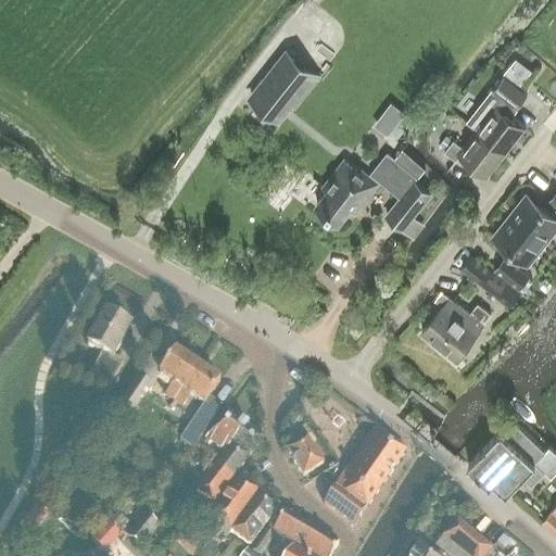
[(323,77),(287,49),(249,98),(279,122),(291,106),(297,111),(323,77)]
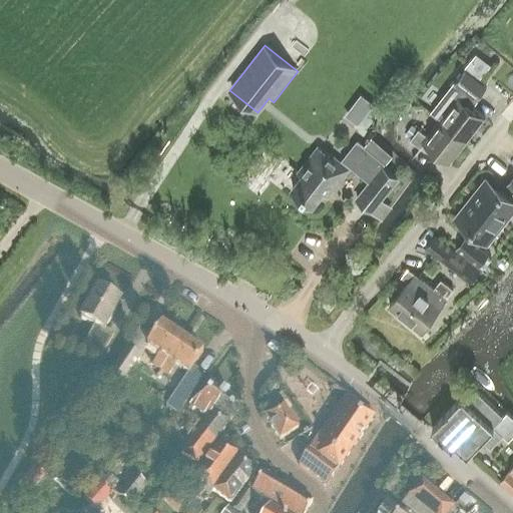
[(454,80),(473,95),(483,82),(464,67),(454,80)]
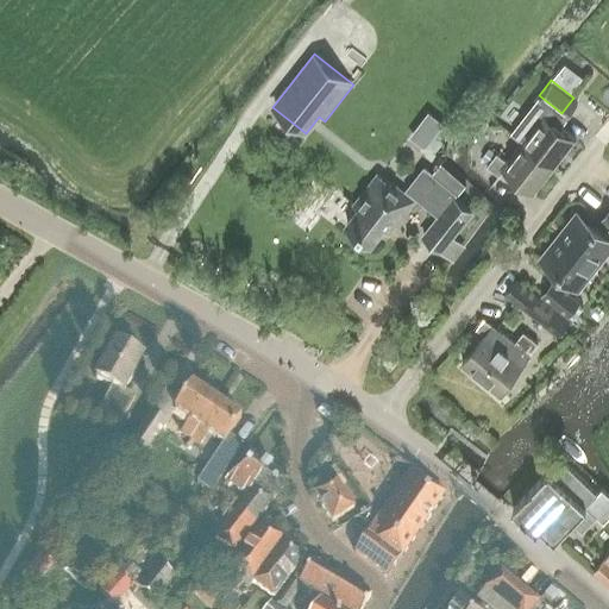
[(541,99),(512,136),(522,143),(523,142),(554,167),(576,139),(559,126),(566,118),(541,99)]
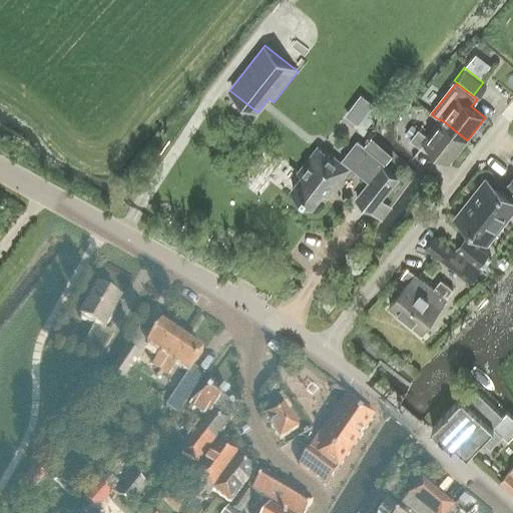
[(383,112),(372,104),(357,122),(368,131),(383,112)]
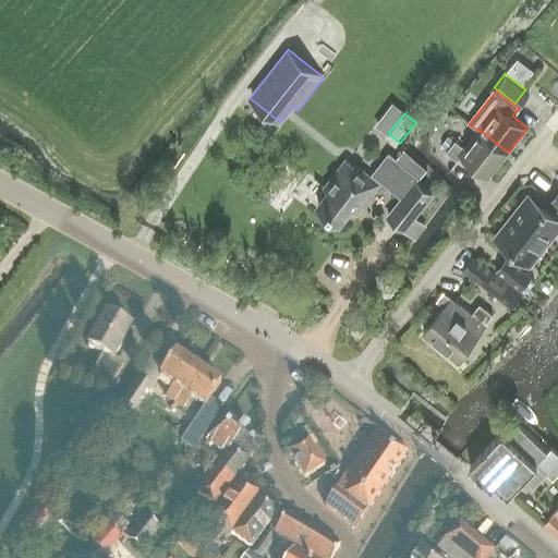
[(508,153),(480,130),(478,131),(465,148),(456,141),(453,143),(448,150),(447,152),(458,161),(461,157),(488,178),(508,153)]
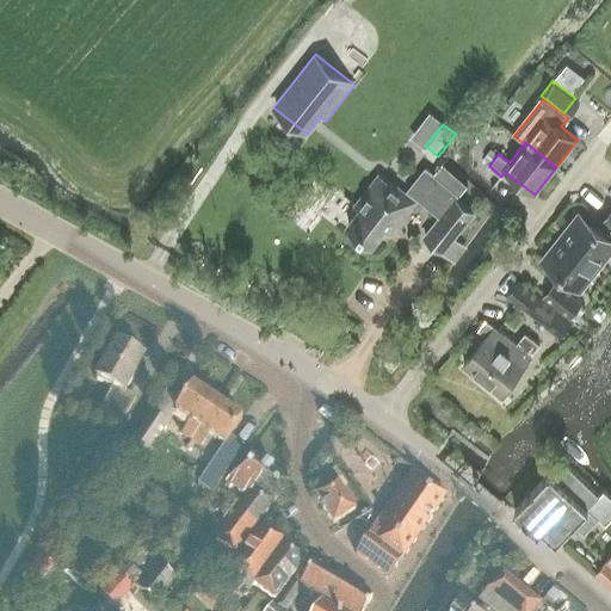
[(483,159),(491,165),(497,156),(498,155),(491,149),(483,159)]
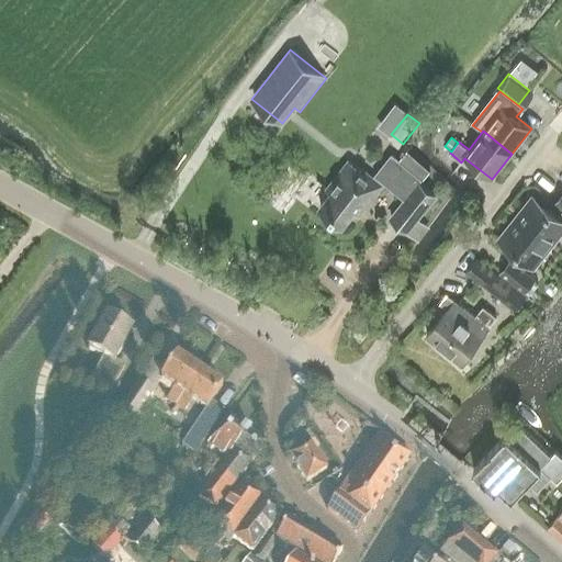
[(436,197),(418,183),(422,179),(392,156),(374,176),(405,200),(391,217),(418,239),(428,227),(418,220),(436,197)]
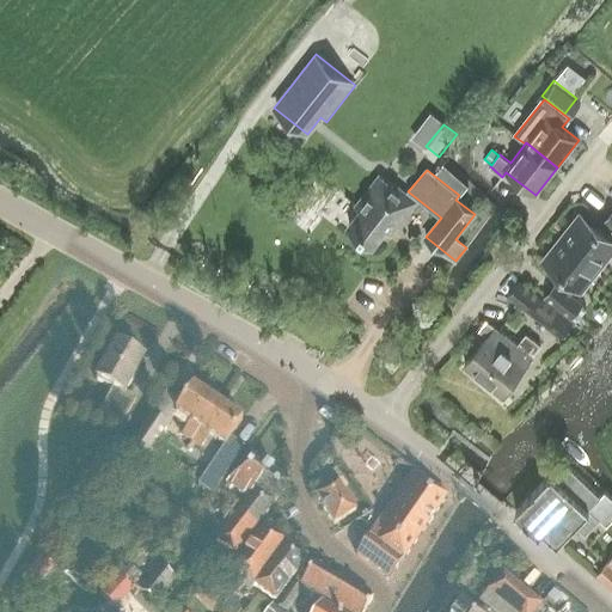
[(393,187),(379,176),(356,206),(361,209),(349,225),(375,245),(390,226),(395,230),(417,202),(395,184),(393,187)]
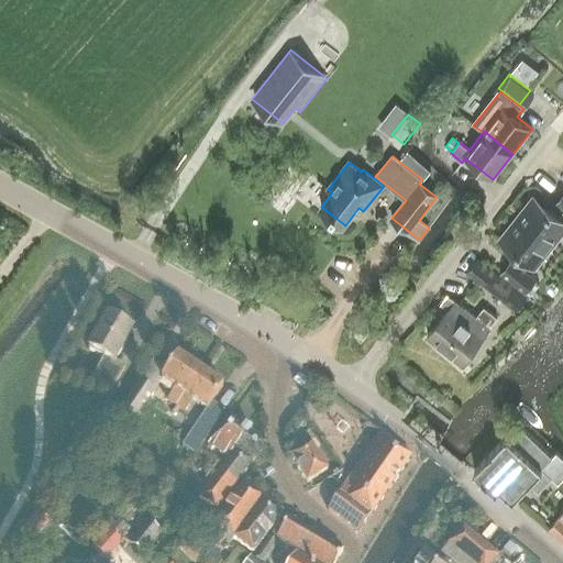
[(533,198),(517,219),(552,245),(562,231),(562,221),(560,219),(533,198)]
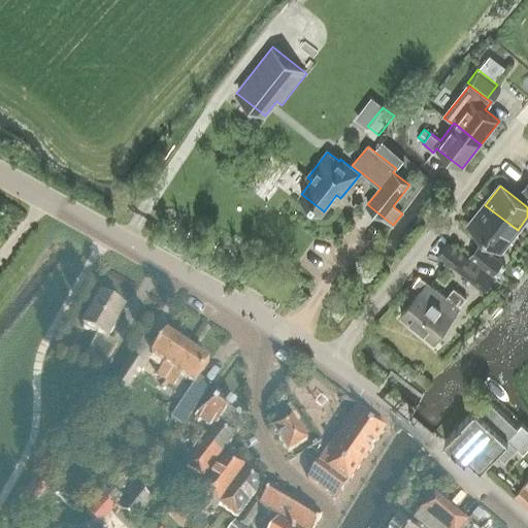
[(518,230),(485,205),(470,225),(502,250),(518,230)]
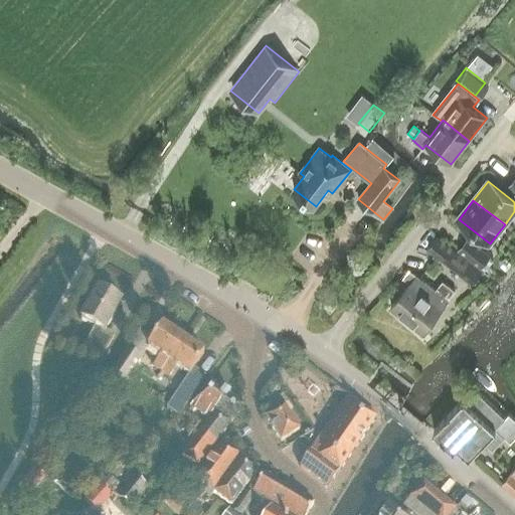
[(453,270),(463,256),(438,237),(427,249),(453,270)]
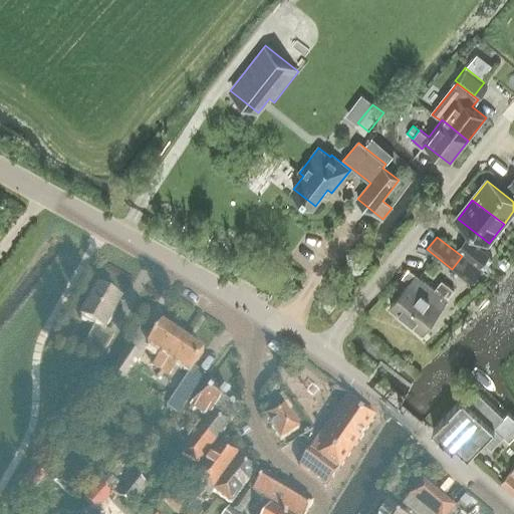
[(480,267),(490,255),(468,238),(458,250),(480,267)]
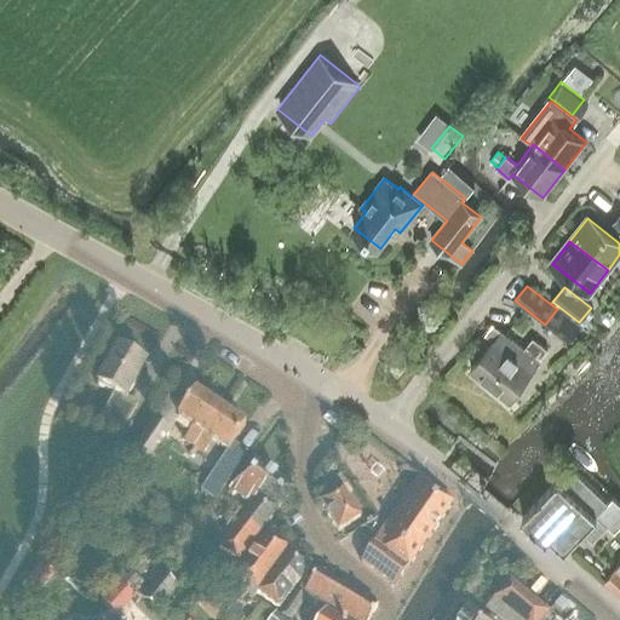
[(580,328),(557,309),(545,325),(568,343),(580,328)]
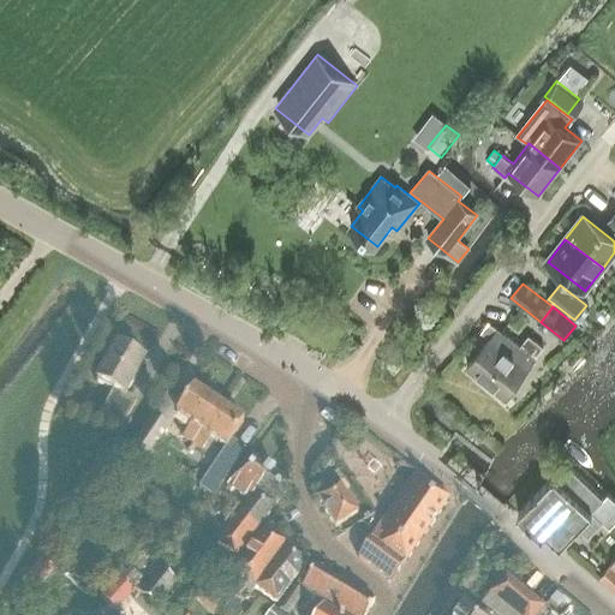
[(467,366),(487,382),(506,396),(529,368),(527,368),(543,348),(529,336),(520,347),(489,323),(483,332),(490,338),(467,366)]
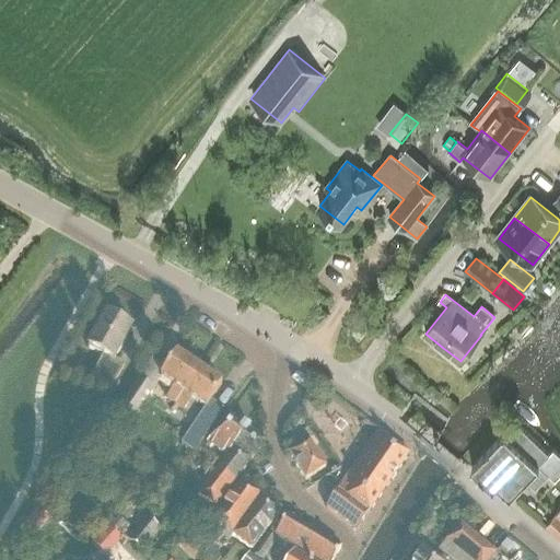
[(114,362),(131,331),(105,317),(86,350),(103,359),(90,382),(109,393),(123,368),(114,362)]
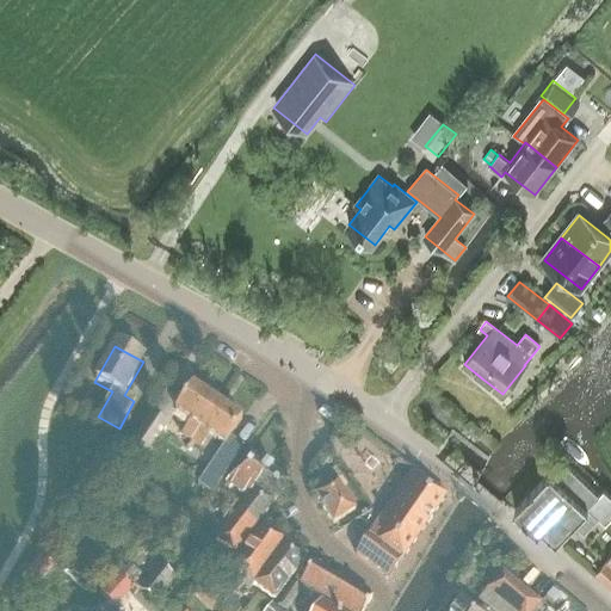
[(181,437),(191,443),(216,405),(191,389),(180,405),(164,394),(127,451),(144,462),(173,414),(189,425),(181,437)]
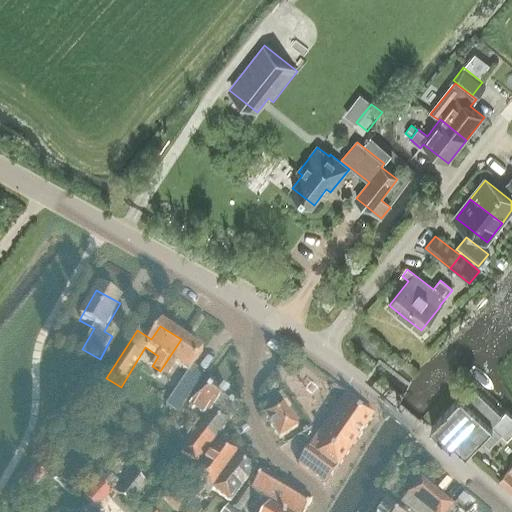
[(175,366),(187,375),(192,368),(202,353),(181,339),(160,371),(168,377),(175,366)]
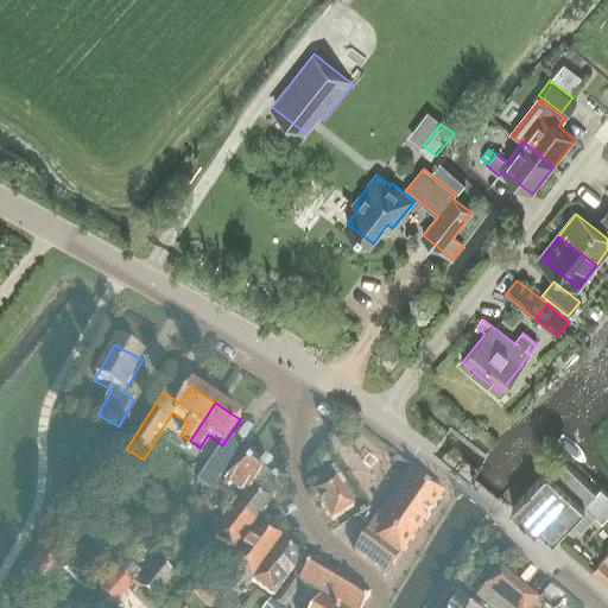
[(242,448),(228,437),(222,445),(202,475),(216,485),(242,448)]
